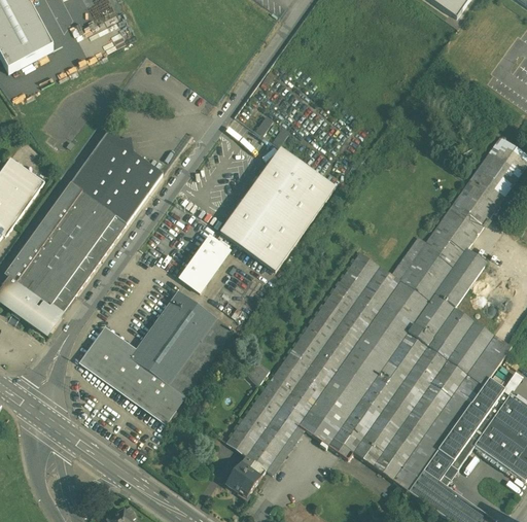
[(0,0),(0,57),(8,73),(54,49),(27,0),(0,0)]
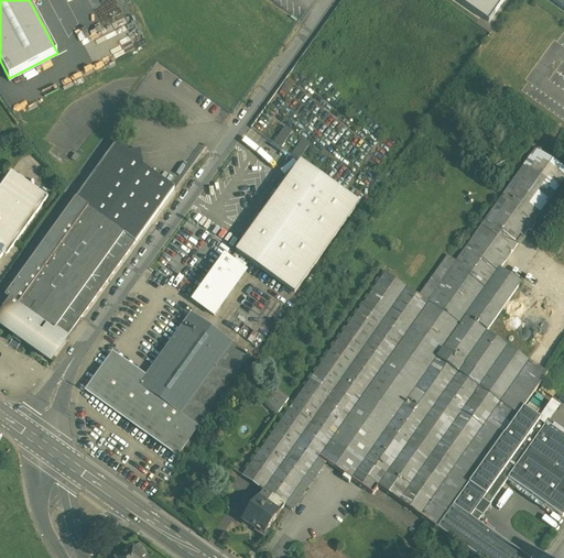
[(465,0),(489,17),(500,0),(465,0)]
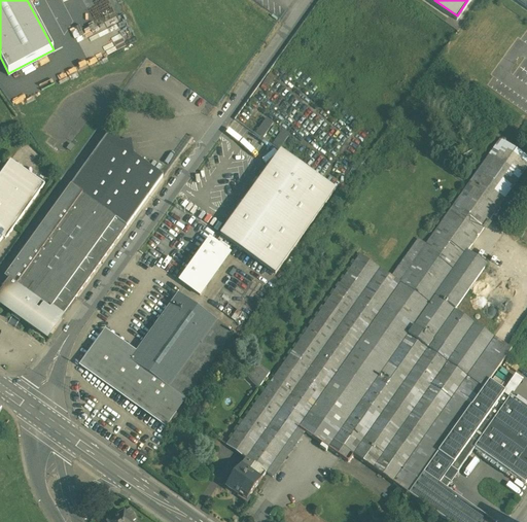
[(267,114),(257,128),(264,132),(273,118),(267,114)]
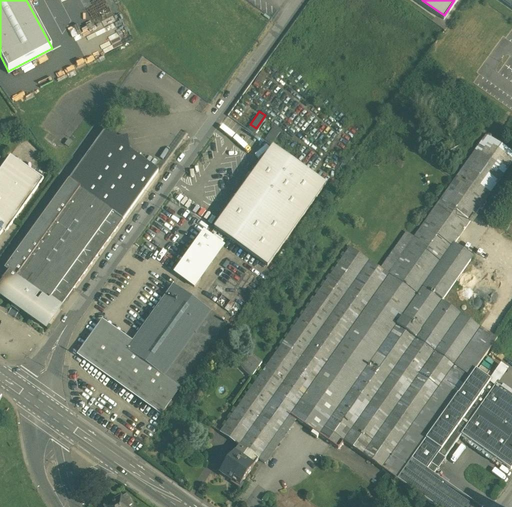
[(107,124),(69,176),(124,215),(159,166),(130,146),(128,131),(117,133),(116,122),(107,124)]
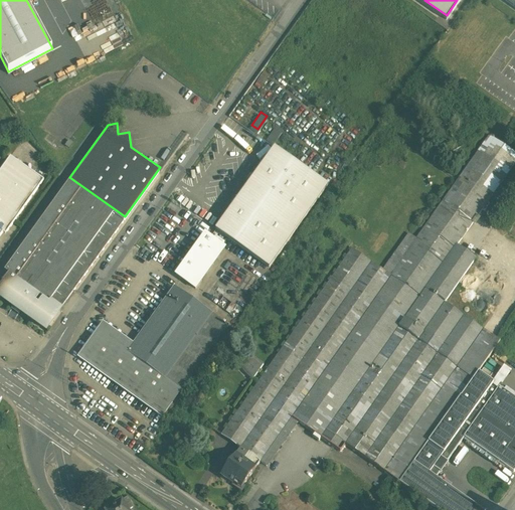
[(277,123),(268,137),(274,141),(283,127),(277,123)]
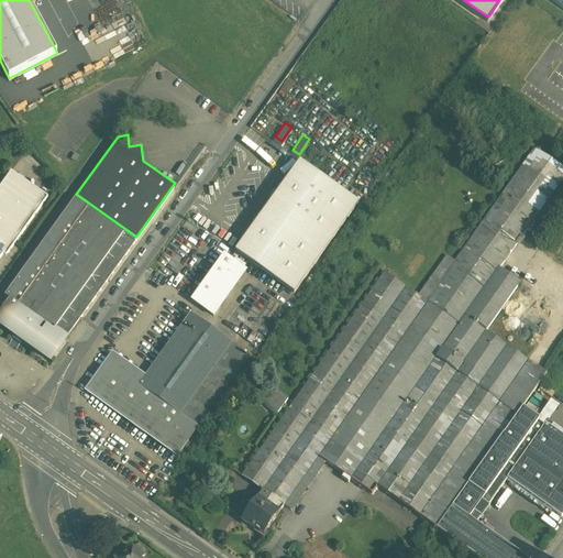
[(455,256),(427,297),(418,292),(400,279),(385,267),(251,459),(272,472),(263,485),(258,491),(279,506),(285,499),(296,482),(318,449),(324,455),(352,473),(465,312),(499,263),(562,172),(562,163),(555,159),(534,143),(455,256)]
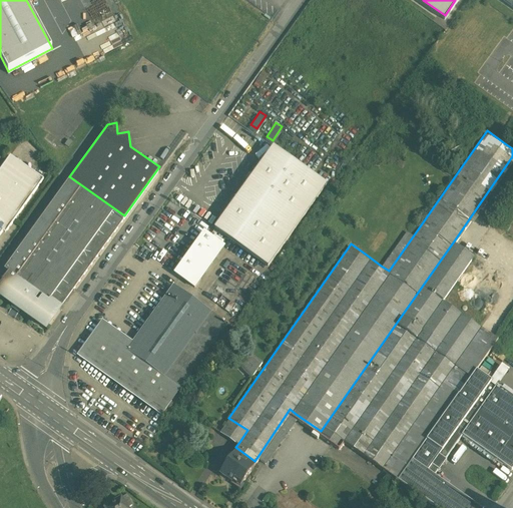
[(274,143),(214,224),(268,263),(327,180),(274,143)]
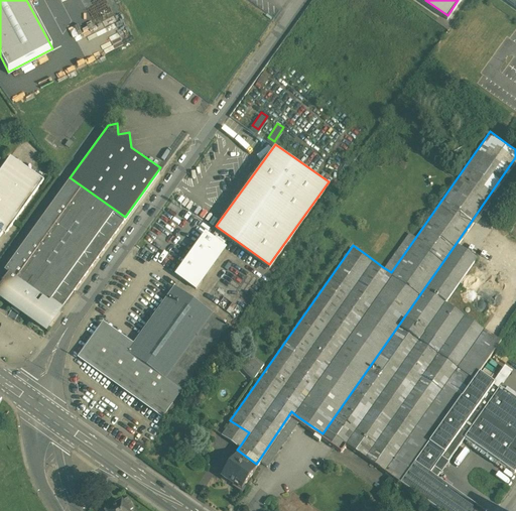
[(10,153),(0,167),(0,232),(4,227),(7,228),(43,176),(10,153)]
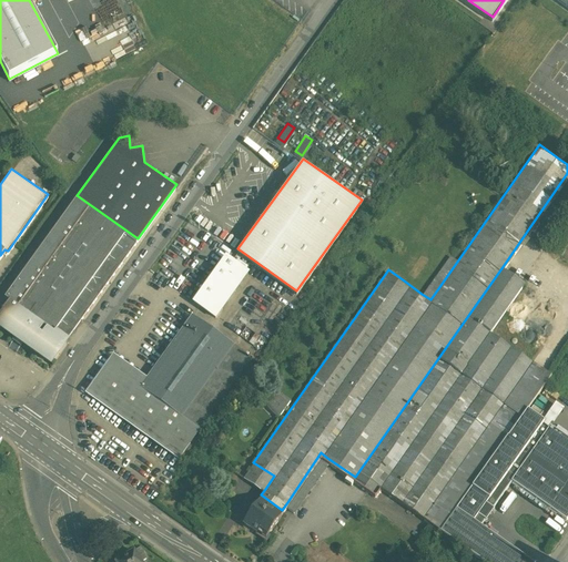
[(77,195),(6,294),(11,298),(67,337),(138,238),(77,195)]
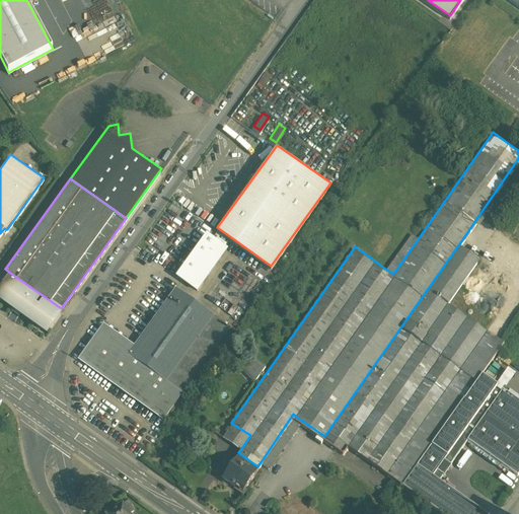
[(412,231),(385,269),(393,274),(420,236),(412,231)]
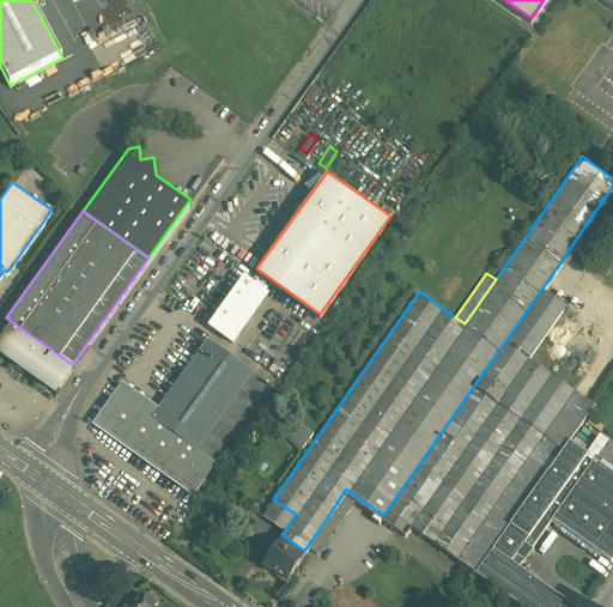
[(267,290),(244,274),(210,322),(234,339),(267,290)]
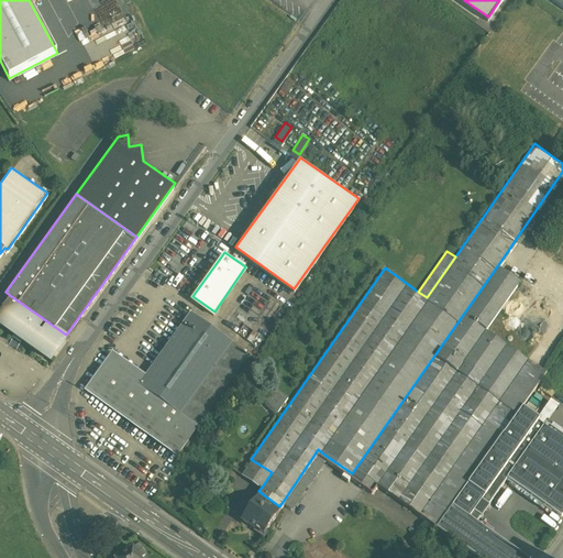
[(404,274),(388,263),(385,267),(400,279),(404,274)]
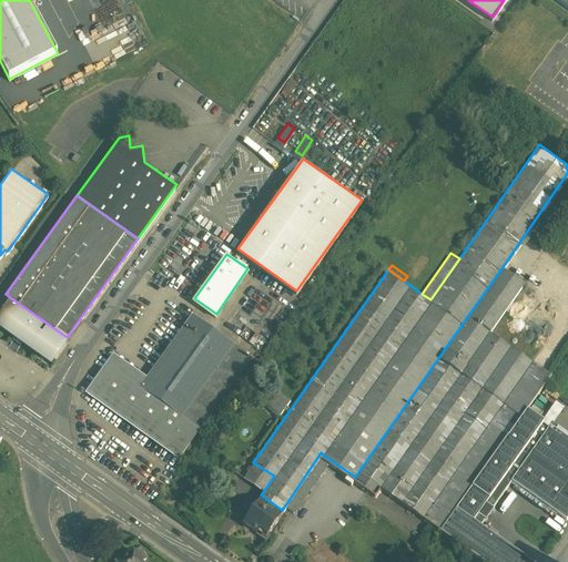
[(504,265),(469,314),(490,329),(525,279),(504,265)]
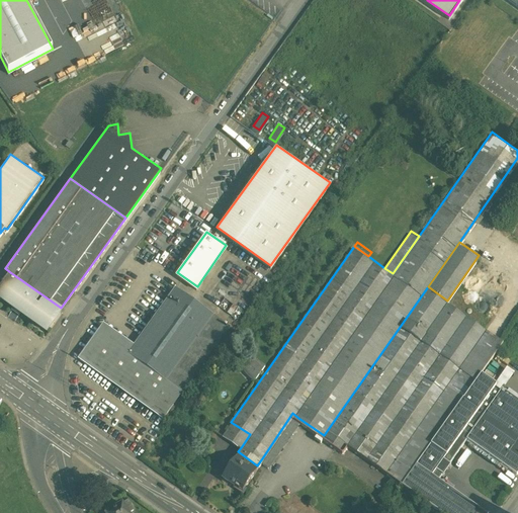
[(61,308),(10,272),(4,280),(3,279),(0,282),(0,284),(1,285),(0,286),(0,292),(16,305),(14,307),(18,310),(20,307),(48,327),(61,309),(61,308)]
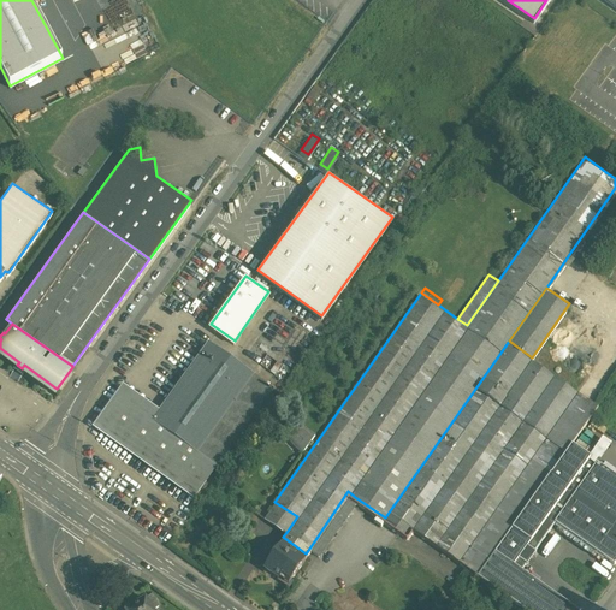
[(273,384),(209,338),(154,416),(119,391),(99,421),(195,491),(273,384)]
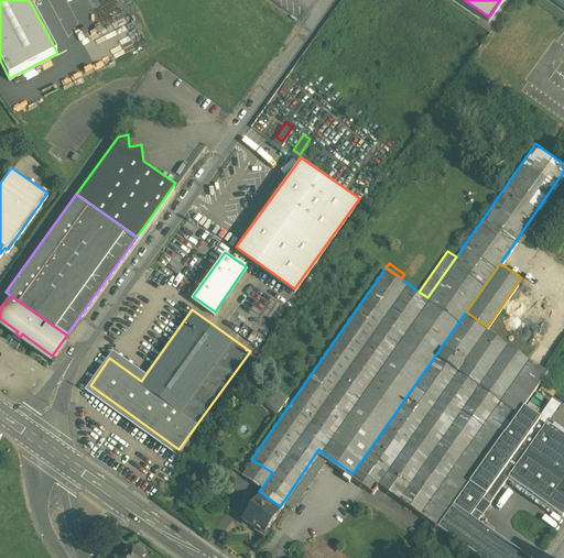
[(466,312),(358,466),(379,480),(421,510),(488,414),(529,357),(487,327),(466,312)]
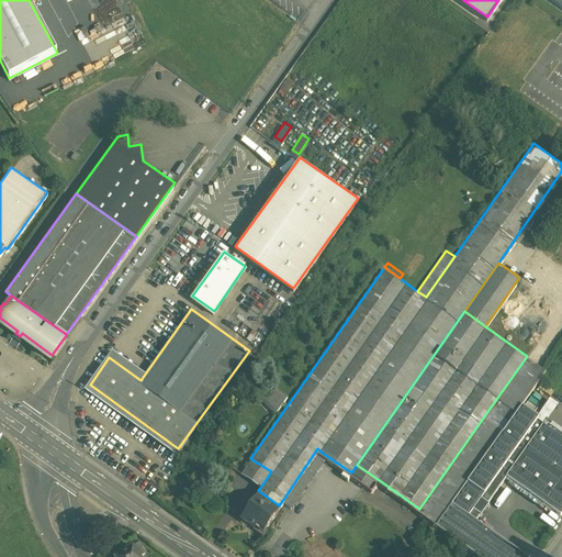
[(527,356),(486,413),(504,426),(523,401),(546,368),(527,355),(527,356)]
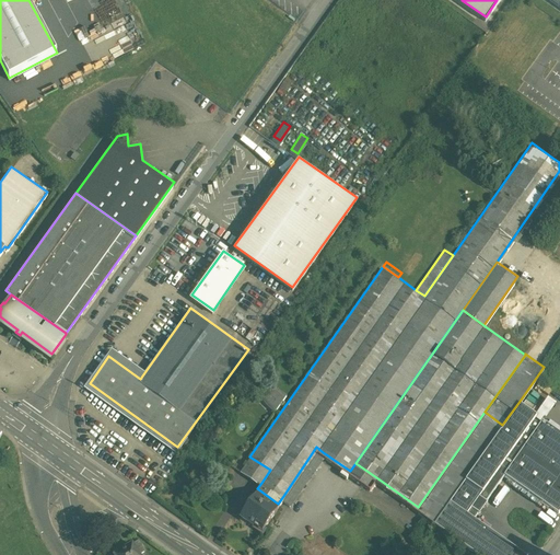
[(287,392),(272,382),(268,386),(261,391),(261,393),(276,408),(287,392)]
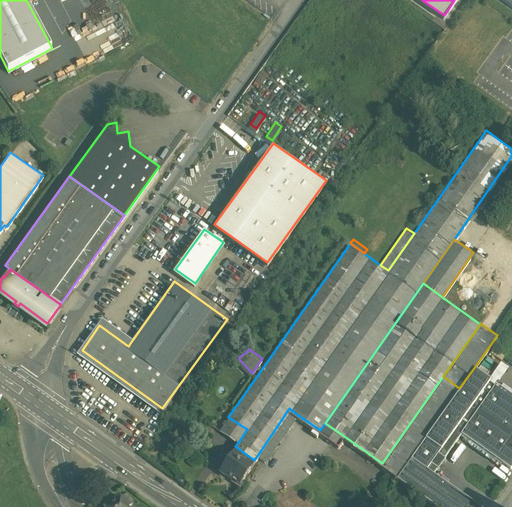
[(491,375),(476,365),(459,388),(458,390),(473,400),(491,375)]
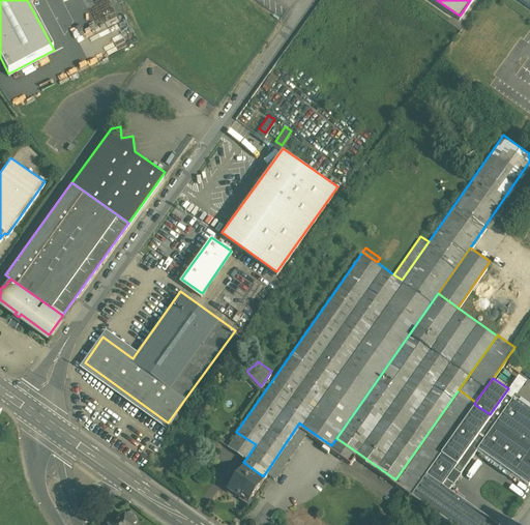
[(490,414),(453,466),(460,470),(477,445),(477,444),(513,392),(508,388),(490,414)]
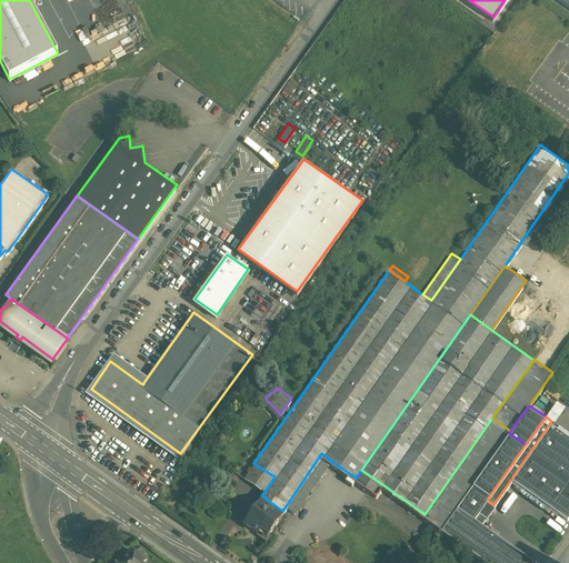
[(510,431),(492,418),(425,514),(423,515),(442,529),(442,528),(458,505),(509,433),(510,431)]
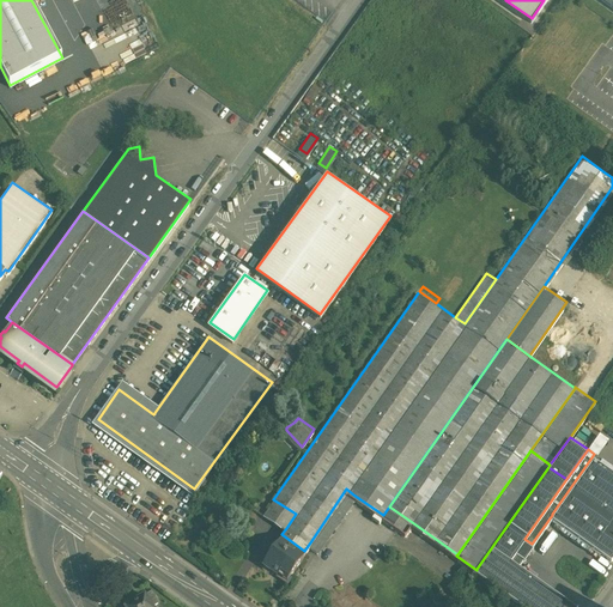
[(612,467),(594,454),(552,514),(552,515),(612,556),(612,554),(612,467)]
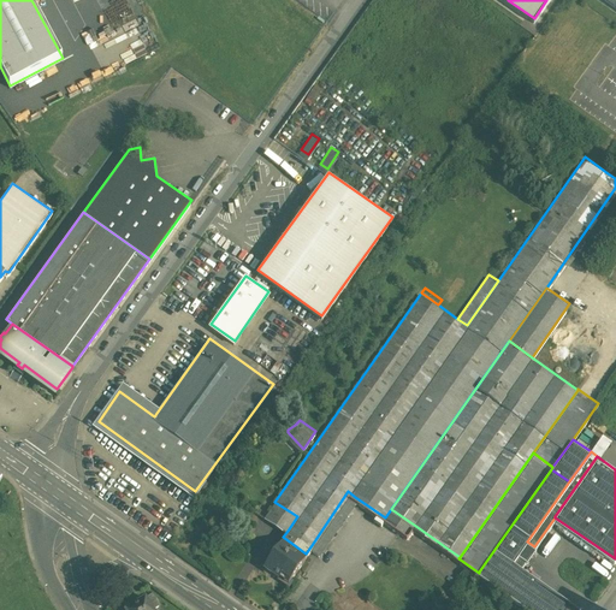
[(551,469),(496,548),(515,560),(527,542),(569,481),(551,469)]
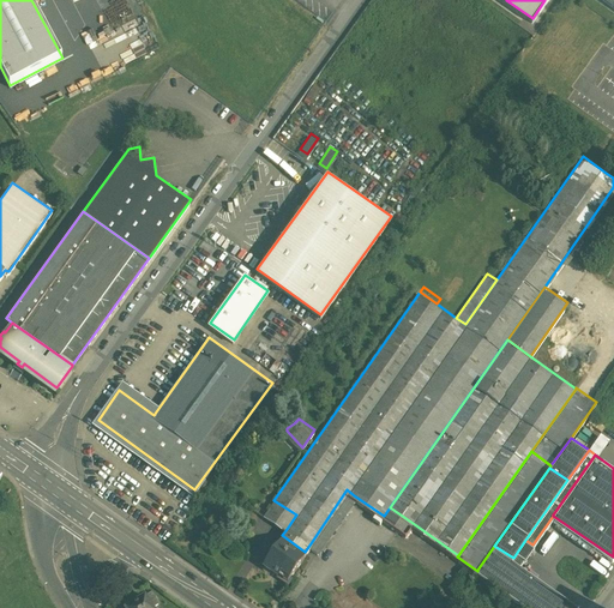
[(347,489),(323,525),(331,530),(354,495),(347,489)]
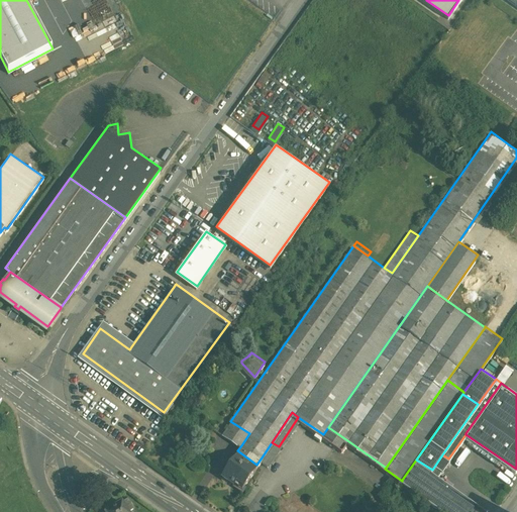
[(249,433),(230,421),(223,432),(241,445),(249,433)]
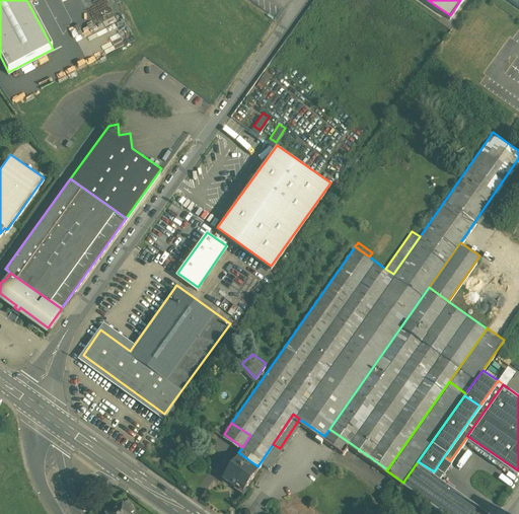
[(349,442),(329,429),(324,436),(344,449),(349,442)]
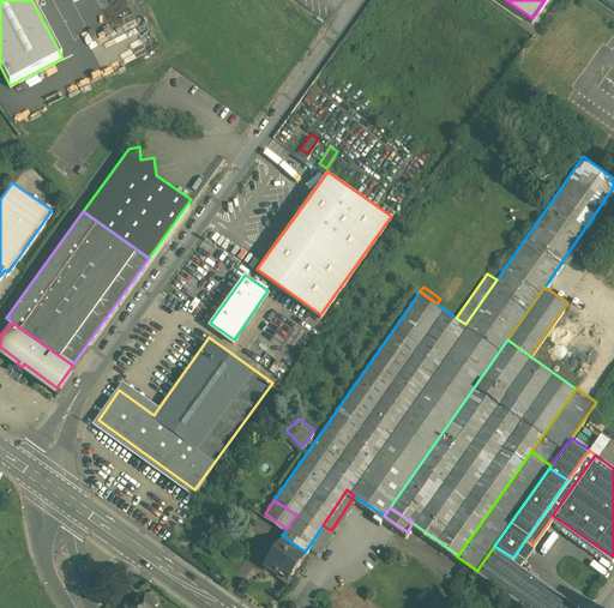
[(331,530),(323,525),(311,543),(318,548),(331,530)]
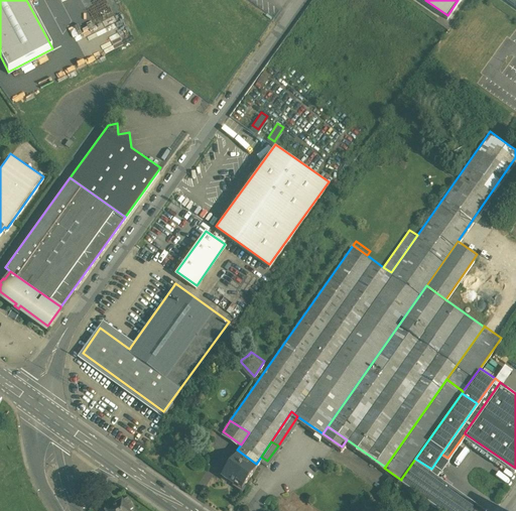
[(236,450),(223,470),(243,485),(256,465),(256,464),(237,450),(236,450)]
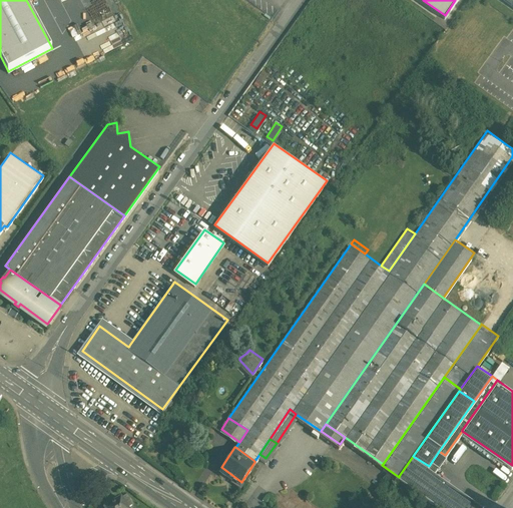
[(429,466),(413,456),(399,476),(444,507),(481,507),(484,505),(429,466)]
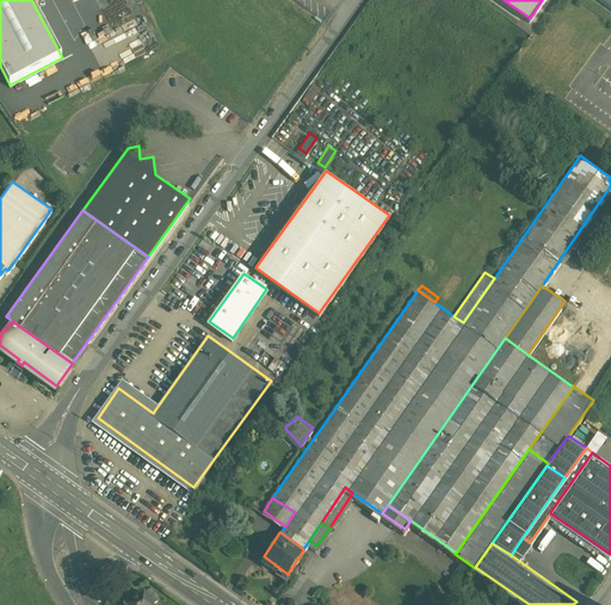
[(158,596),(150,585),(144,588),(152,600),(158,596)]
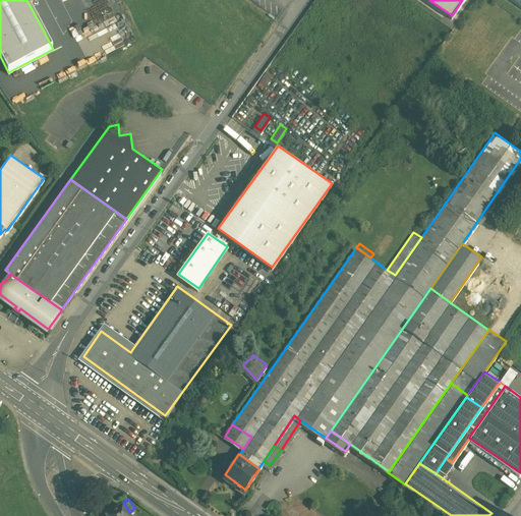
[(123,502),(107,513),(108,515),(131,515),(129,512),(123,502)]
